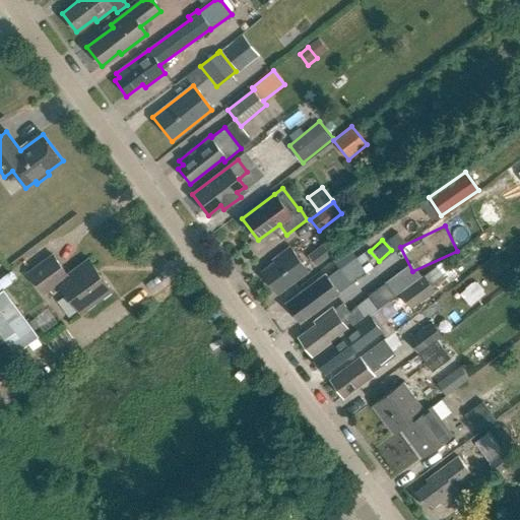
[(316,266),(335,252),(327,242),(308,256),(316,266)]
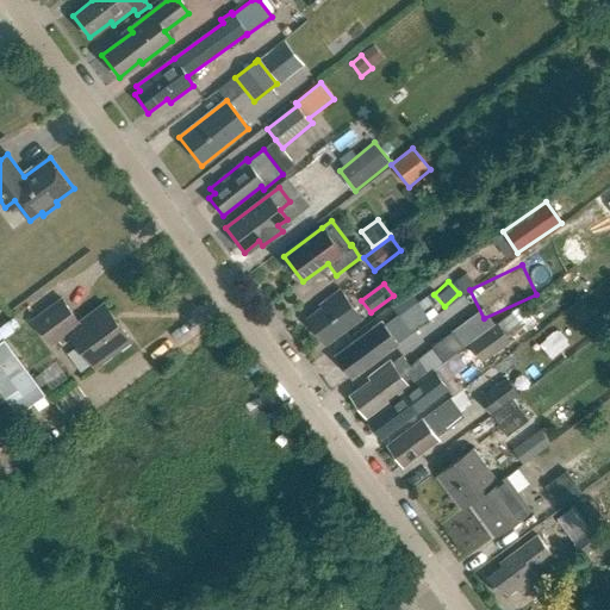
[(325,344),(359,319),(338,291),(319,305),(322,307),(307,318),(325,344)]
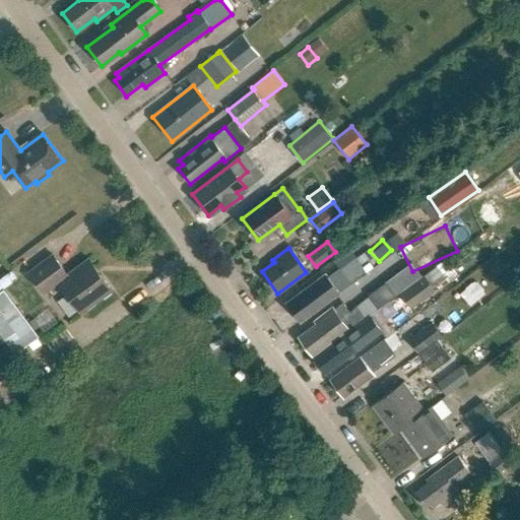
[(58,283),(80,314),(112,290),(88,259),(67,275),(53,255),(28,272),(45,294),(58,283)]
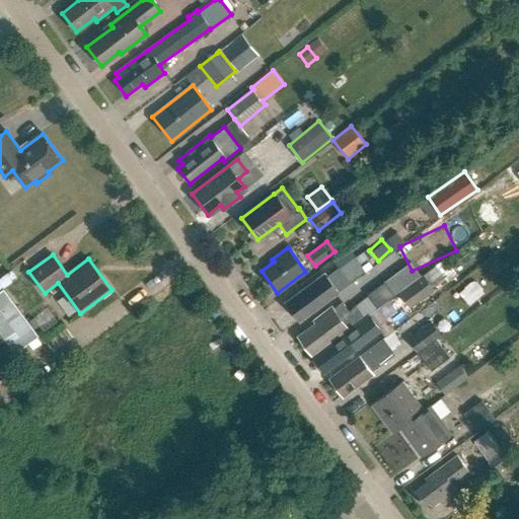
[(399,292),(411,308),(434,291),(432,289),(445,279),(435,266),(399,292)]
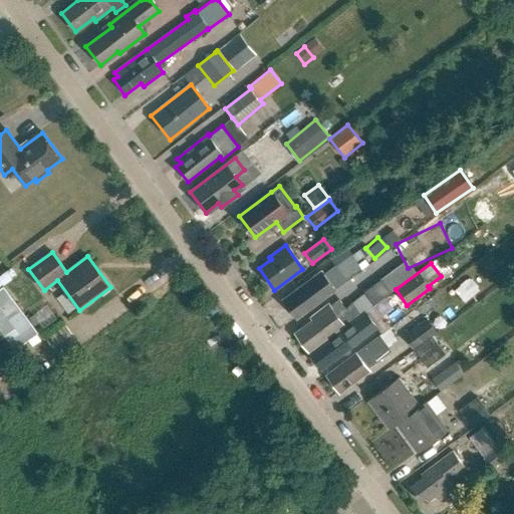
[(283,301),(296,319),(335,290),(321,272),(283,301)]
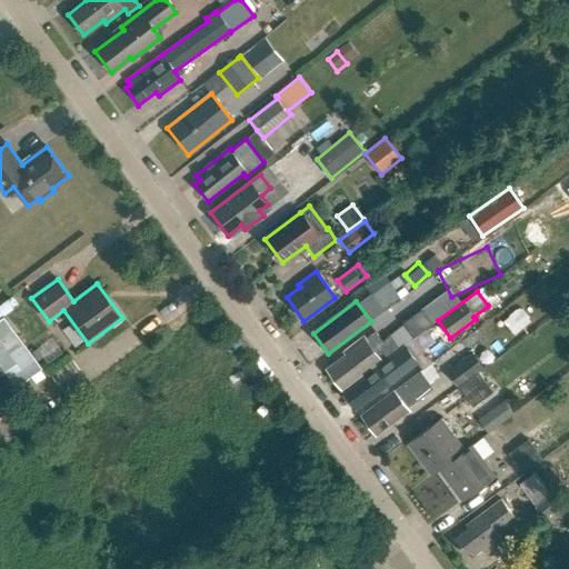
[(341,350),(345,353),(326,368),(342,390),(436,320),(425,307),(402,323),(403,325),(382,340),(375,330),(365,338),(362,335),(341,350)]
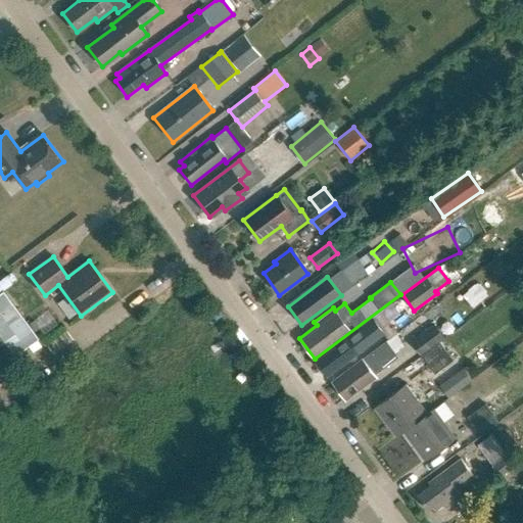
[(42,339),(5,291),(0,294),(0,339),(15,360),(42,339)]
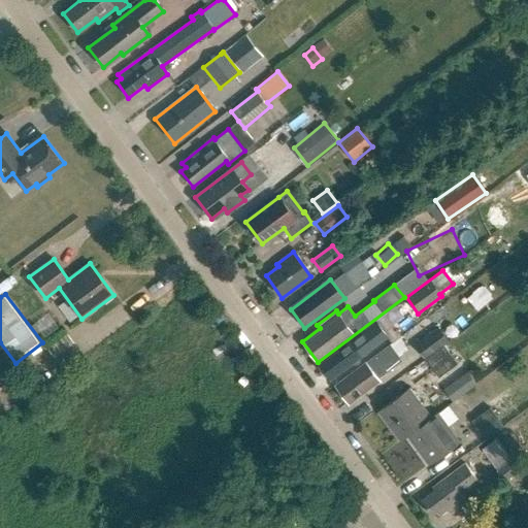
[(330,380),(387,337),(376,323),(320,365),(330,380)]
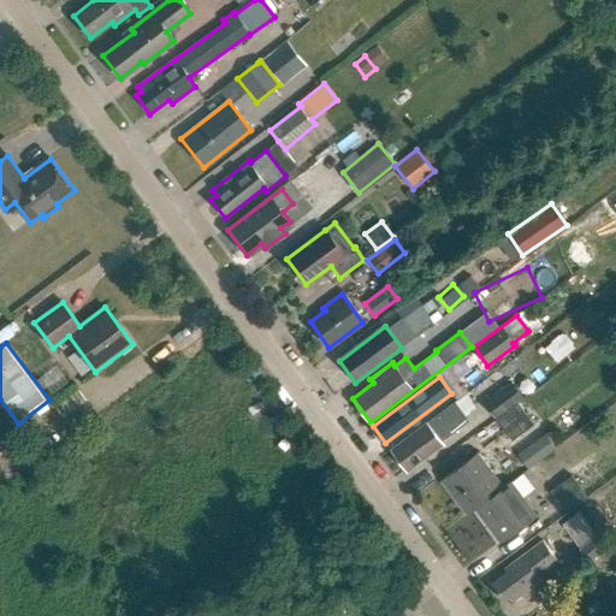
[(495,419),(516,403),(523,398),(511,381),(483,402),(495,419)]
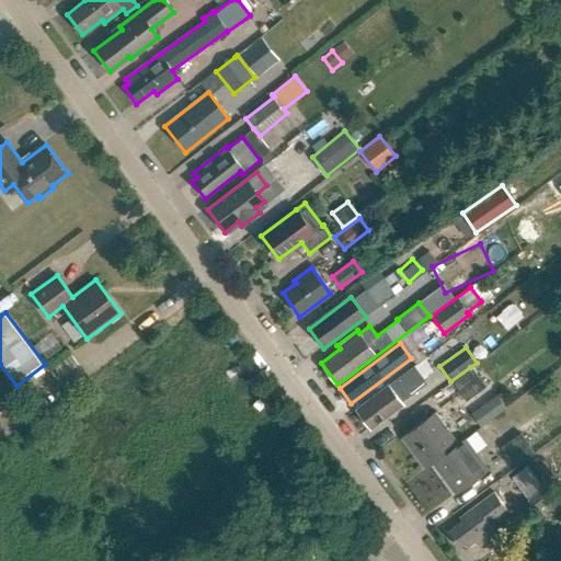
[(402,403),(427,385),(414,367),(356,411),(370,431),(403,405),(402,403)]
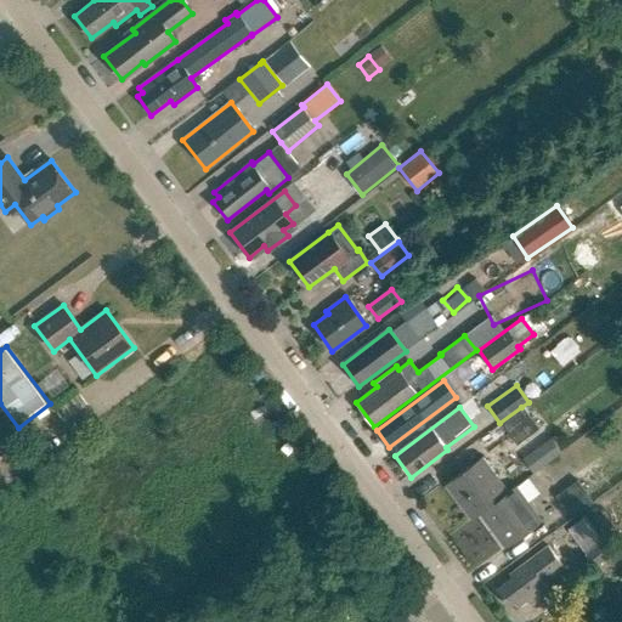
[(539,429),(521,407),(499,423),(499,424),(516,446),(539,429)]
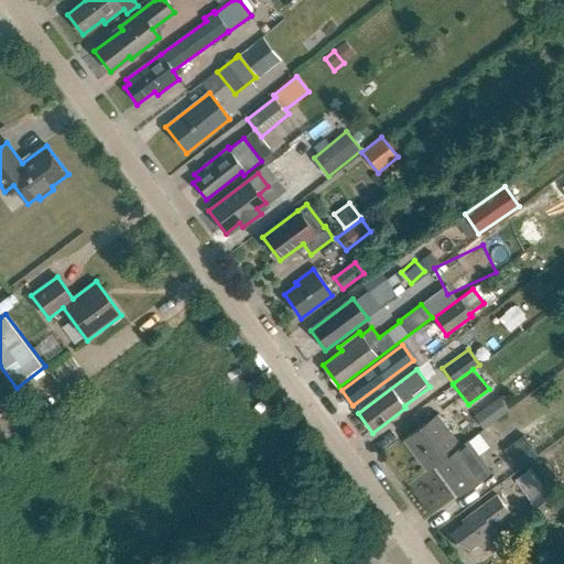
[(487,369),(479,375),(487,384),(494,379),(487,369)]
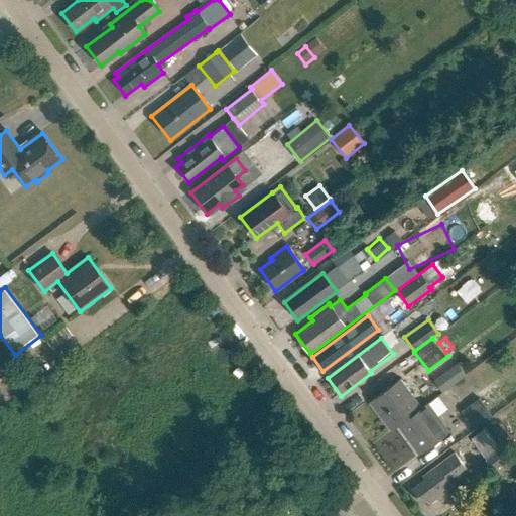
[(442,392),(466,375),(457,363),(433,380),(442,392)]
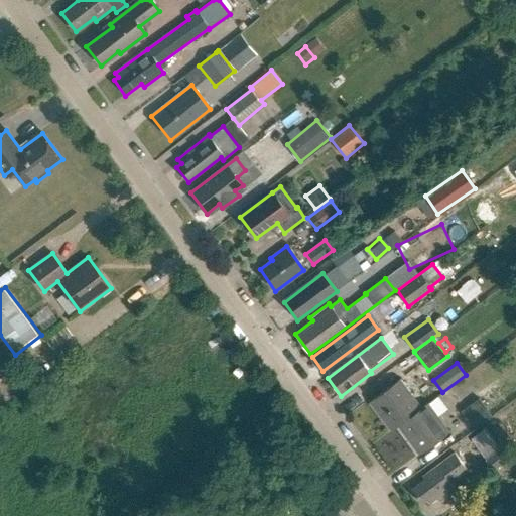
[(390,431),(396,426),(421,408),(401,379),(370,402),(390,431)]
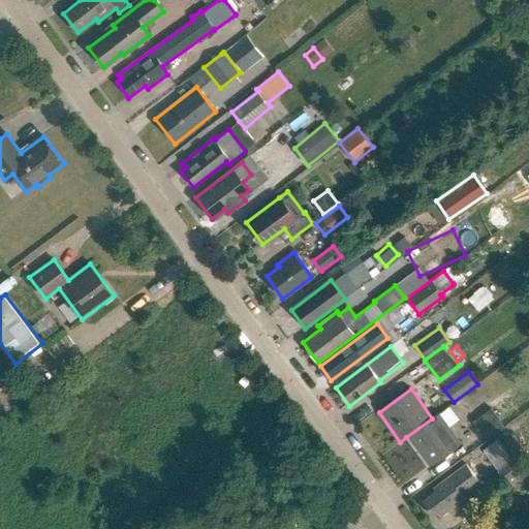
[(486,441),(504,428),(491,409),(471,423),(486,441)]
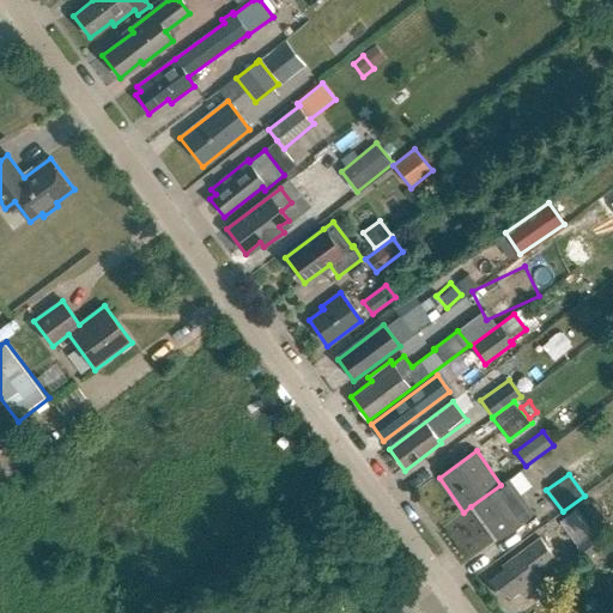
[(509,479),(501,485),(471,507),(497,542),(535,514),(509,479)]
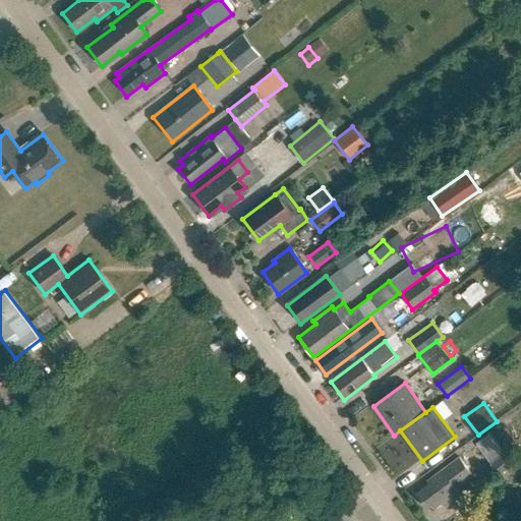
[(490,463),(488,464),(497,475),(514,463),(505,452),(504,453),(489,435),(476,444),(490,463)]
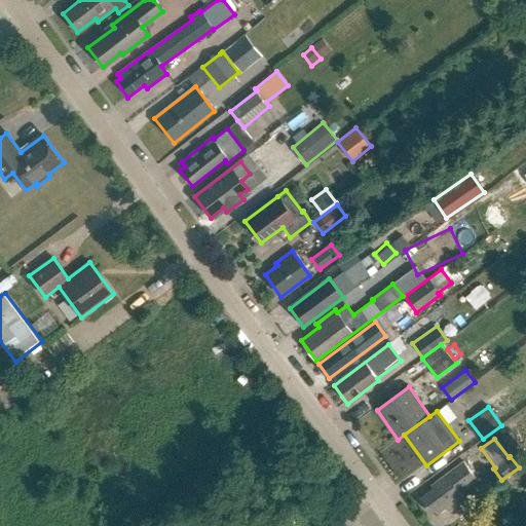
[(459,492),(476,480),(463,462),(430,486),(433,490),(419,499),(429,514),(435,511),(438,514),(446,508),(448,511),(464,499),(459,492)]
